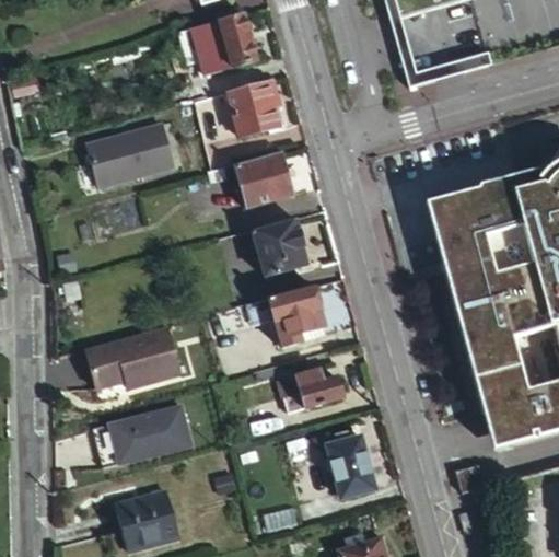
[(387,0),(393,18),(455,0),(387,0)]
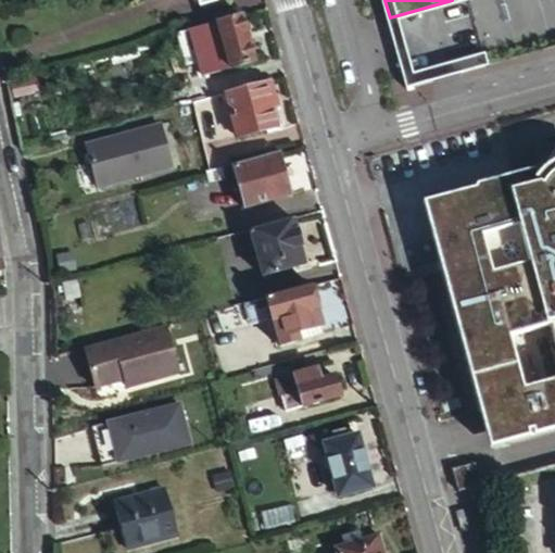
[(255,57),(242,10),(178,28),(187,61),(201,57),(204,71),(255,57)]
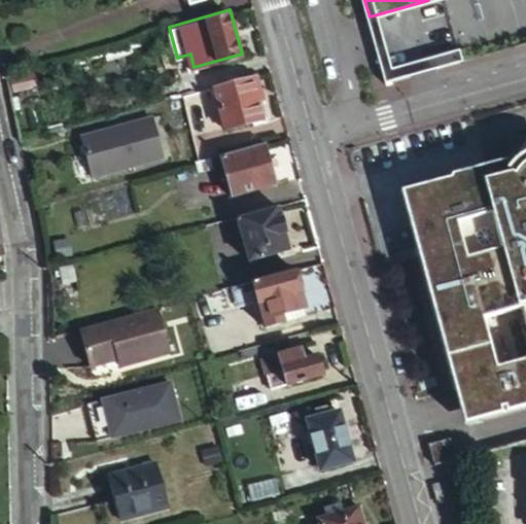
[(33,83),(29,72),(14,76),(18,89),(33,83)]
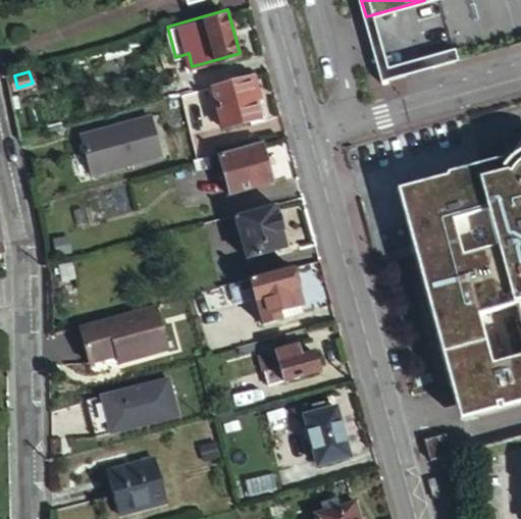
[(260,91),(254,71),(212,84),(222,122),(259,112),(254,93),(260,91)]
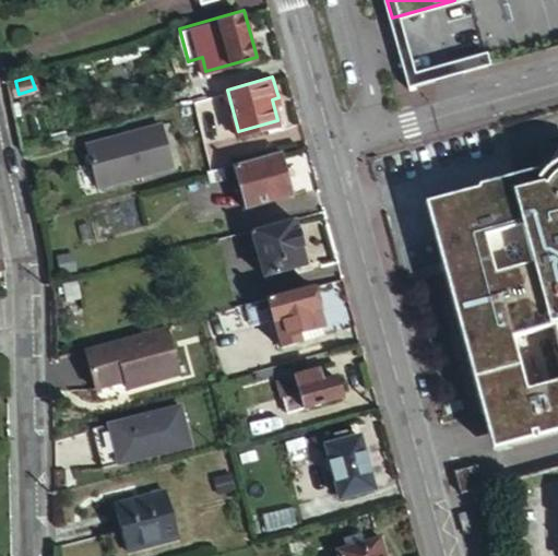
[(101,186),(175,164),(163,123),(88,145),(101,186)]
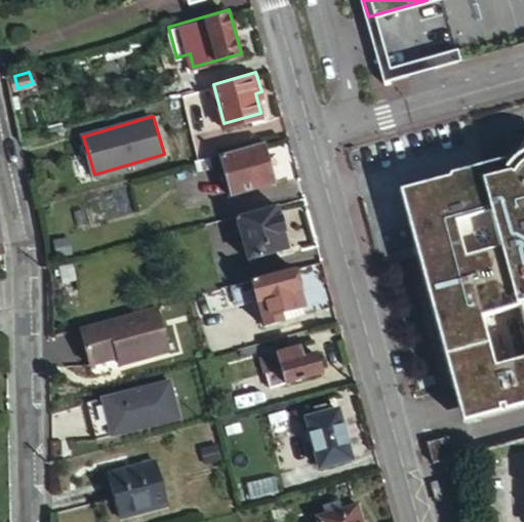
[(273,179),(263,142),(220,153),(231,191),(273,179)]
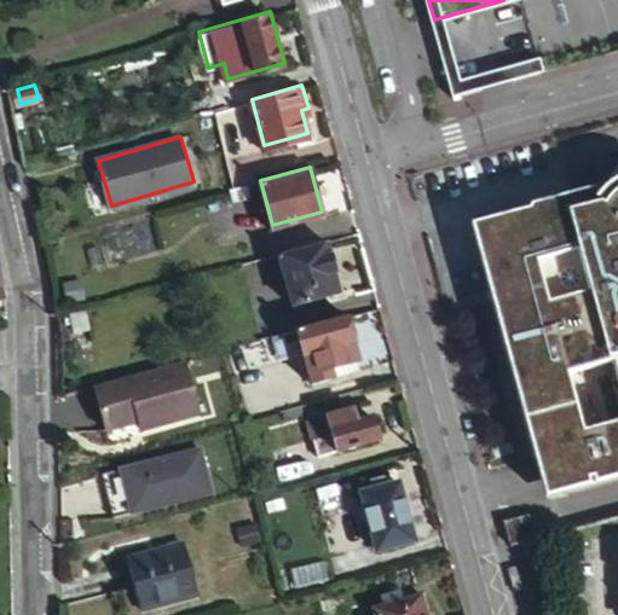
[(617,179),(471,220),(492,299),(546,492),(617,470),(617,179)]
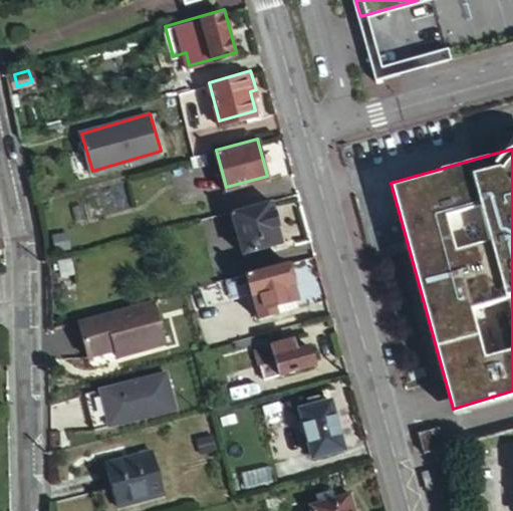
[(278,221),(271,197),(232,209),(244,249),(279,239),(274,222),(278,221)]
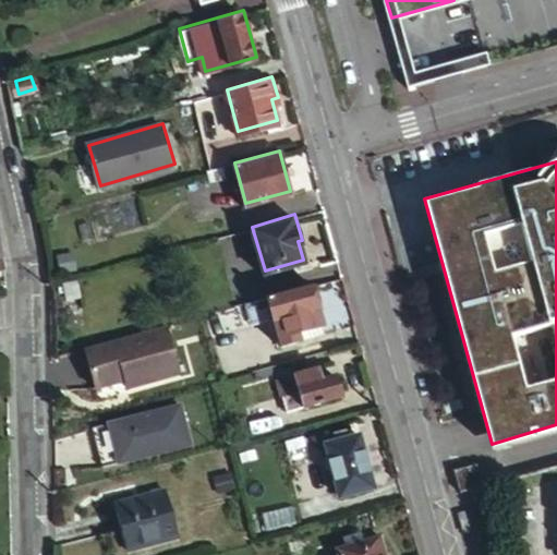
[(80,269),(75,256),(63,261),(67,273),(80,269)]
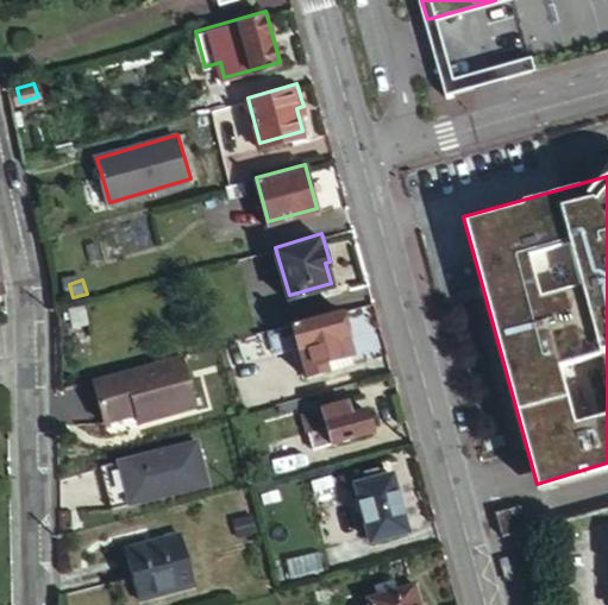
[(353,352),(342,308),(271,327),(277,352),(299,346),(305,365),(353,352)]
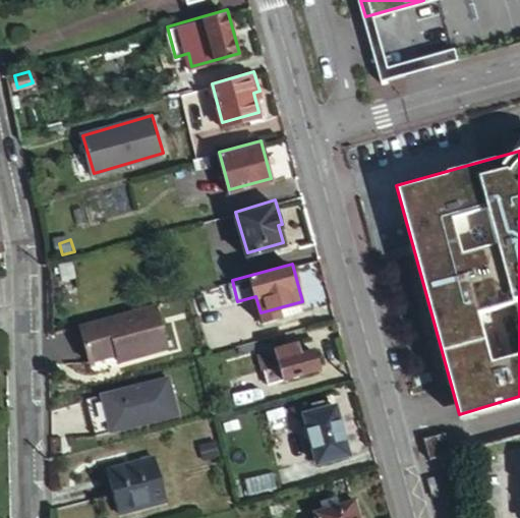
[(81,322),(92,358),(119,351),(121,358),(170,345),(158,300),(81,322)]
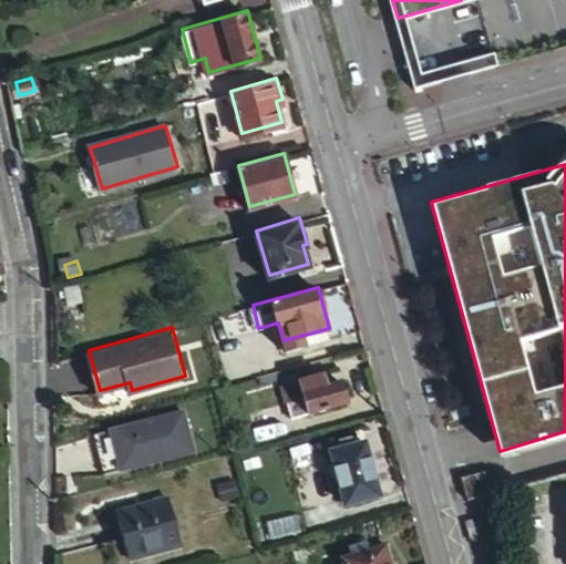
[(348,401),(341,378),(328,382),(325,370),(283,382),(292,416),(348,401)]
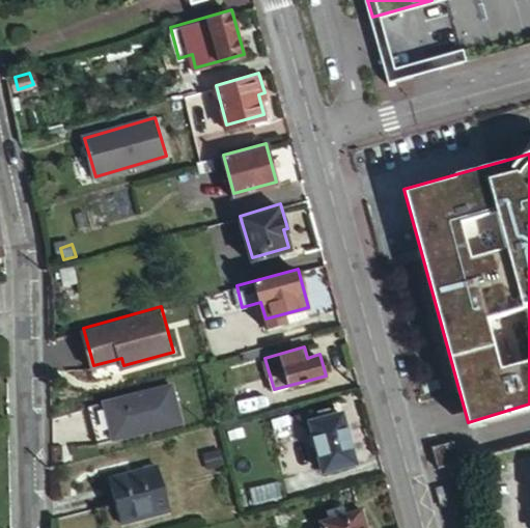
[(115,439),(184,421),(174,385),(105,403),(115,439)]
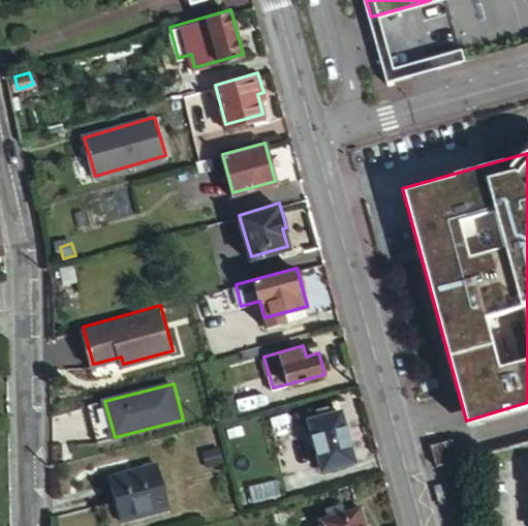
[(115,437),(104,401),(90,405),(99,441),(115,437)]
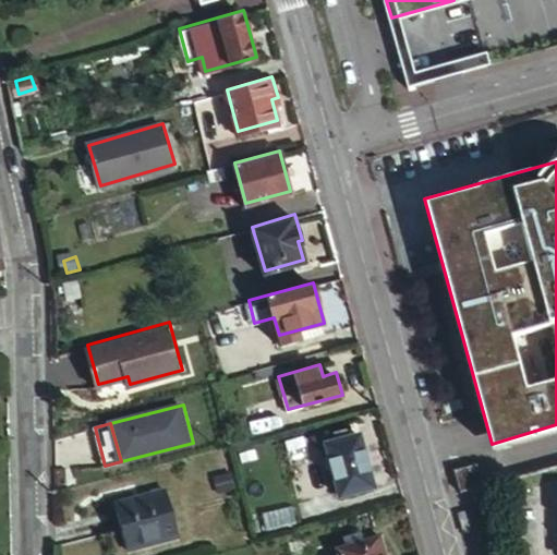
[(372,485),(359,433),(324,443),(338,494),(372,485)]
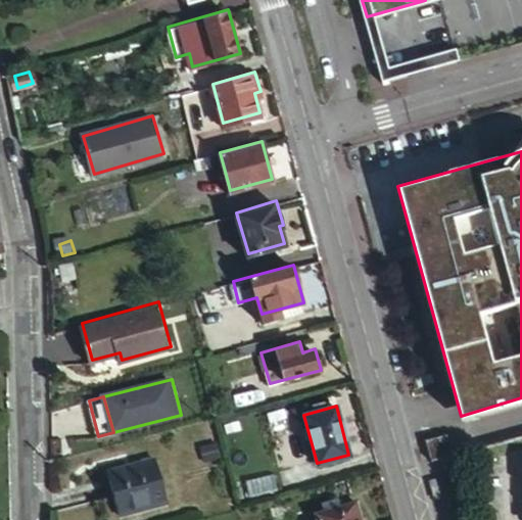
[(358,409),(345,412),(350,437),(363,435),(358,409)]
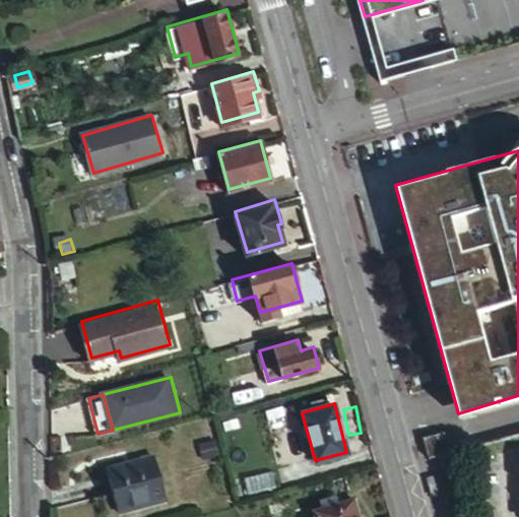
[(425,434),(430,452),(450,448),(444,429),(425,434)]
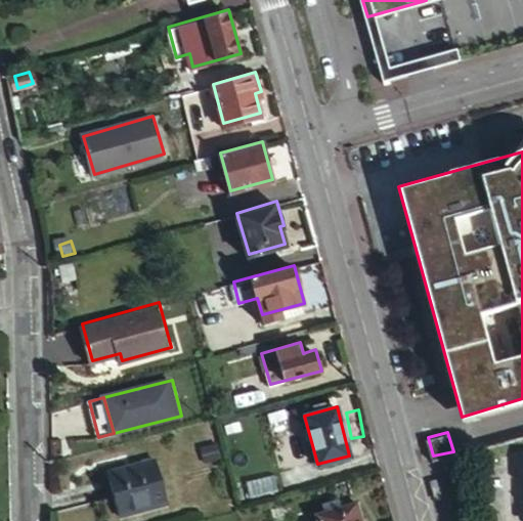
[(172,500),(160,457),(142,462),(143,464),(131,468),(130,465),(113,470),(125,513),(172,500)]
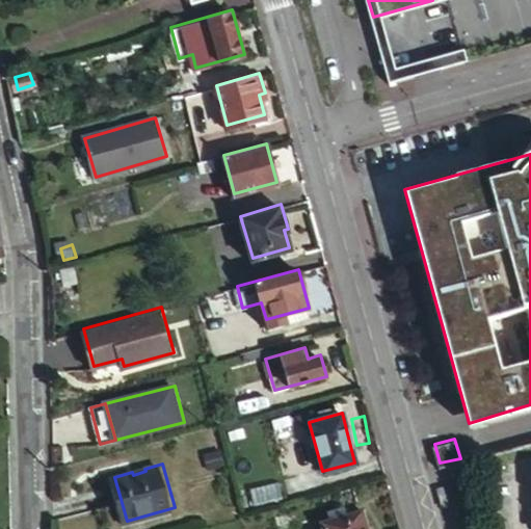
[(344,505),(329,510),(332,517),(346,512),(344,505)]
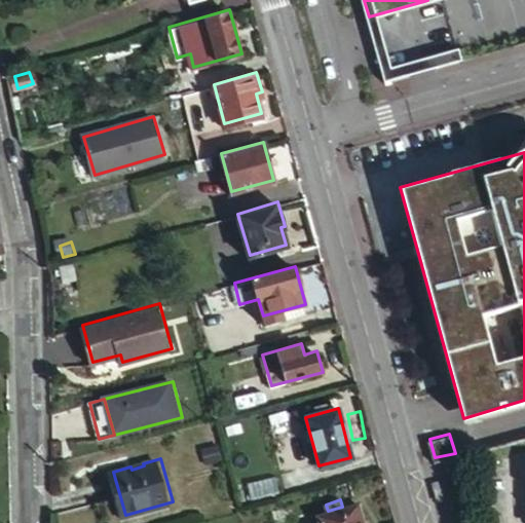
[(328,511),(317,513),(320,522),(365,522),(359,501),(342,507),(328,511)]
